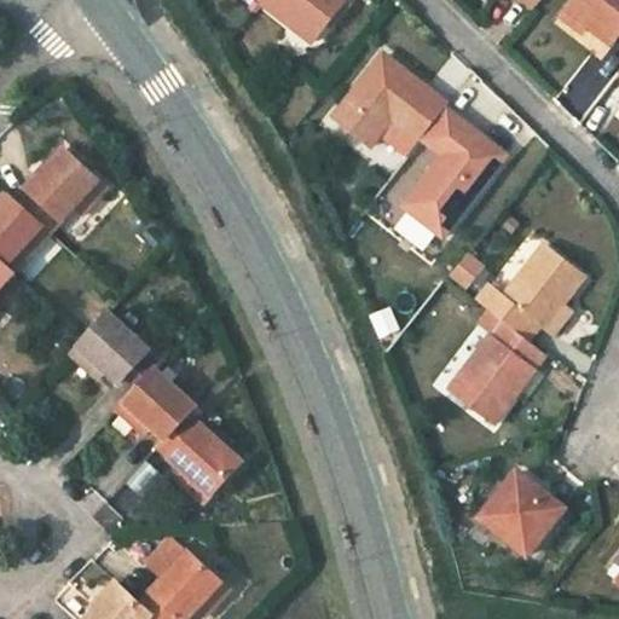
[(347,0),(262,0),(262,1),(316,42),(347,0)]
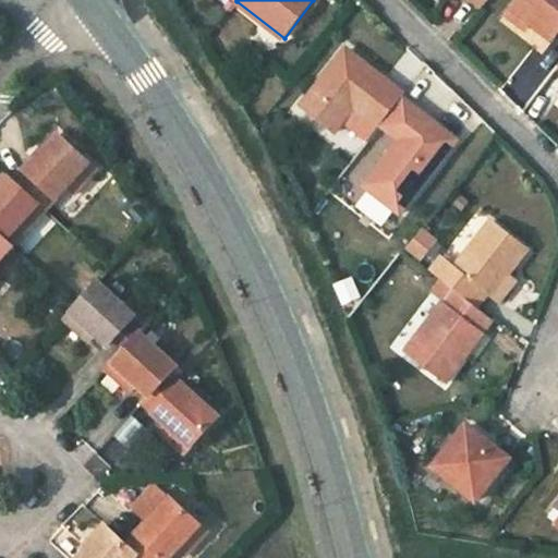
[(557,34),(557,0),(516,0),(511,7),(532,23),(553,40),(557,34)]
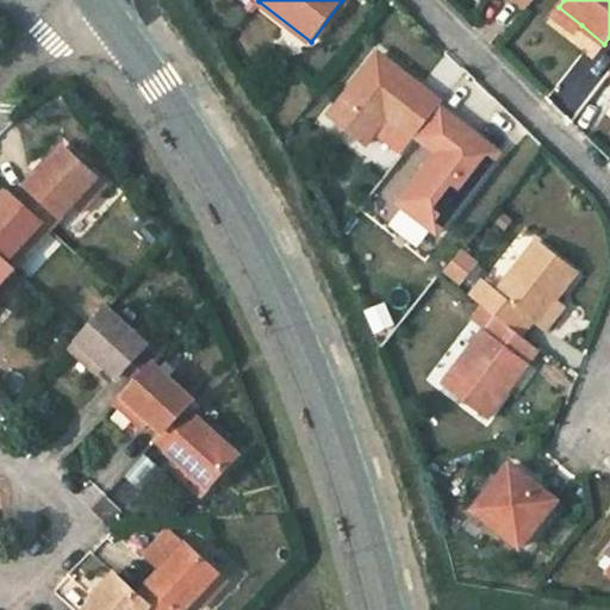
[(576,33),(582,25),(559,7),(553,16),(576,33)]
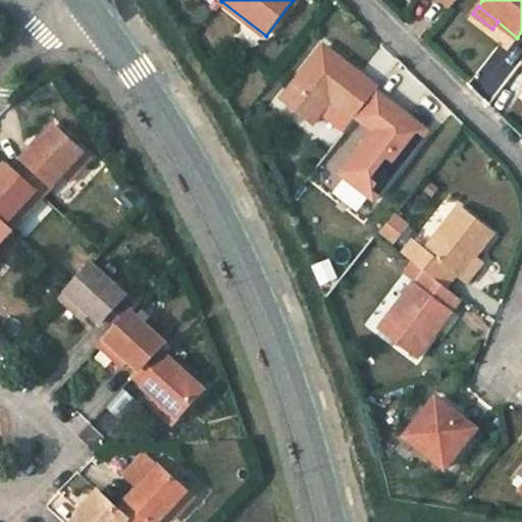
[(355,120),(365,106),(376,93),(378,90),(324,49),(286,98),(316,121),(331,101),(355,120)]
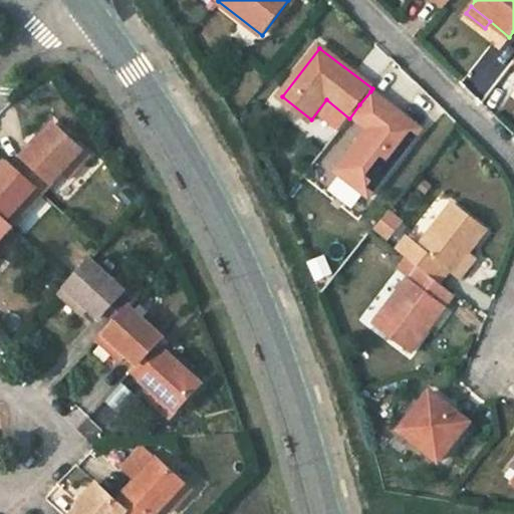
[(394,110),(370,91),(359,104),(383,124),(394,110)]
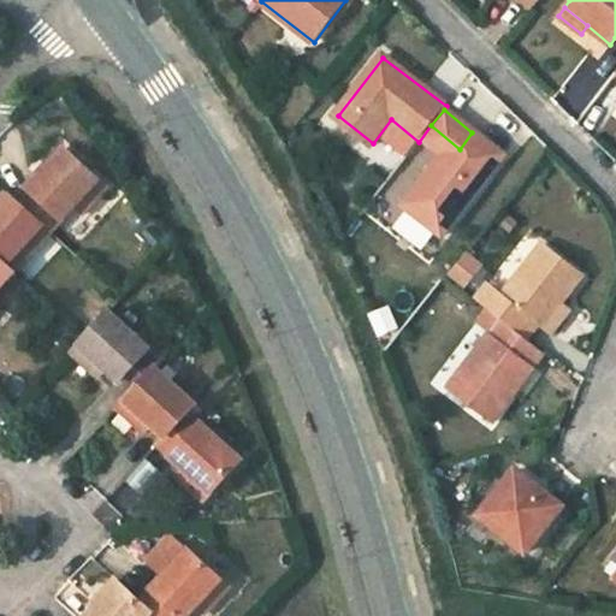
[(66,150),(18,203),(52,234),(75,208),(83,200),(90,206),(107,187),(66,150)]
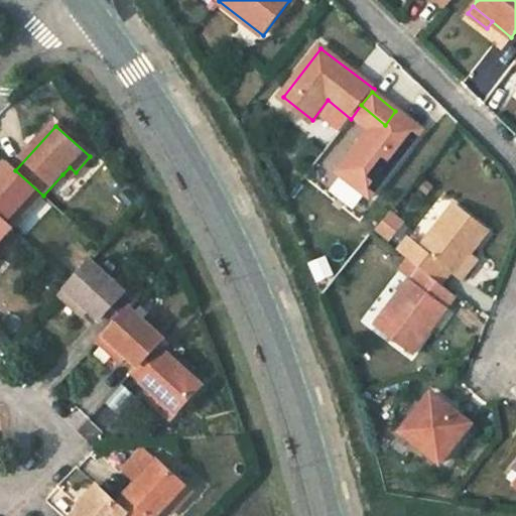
[(0,173),(0,218),(6,225),(17,213),(23,206),(29,211),(43,196),(15,170),(9,164),(0,173)]
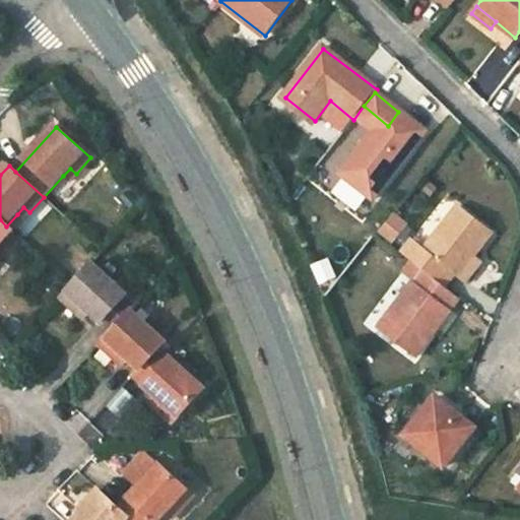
[(70,181),(76,174),(70,169),(63,176),(70,181)]
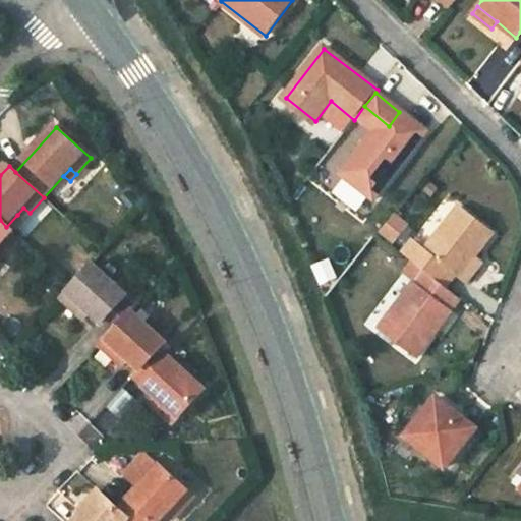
[(23,221),(30,213),(23,208),(17,215),(23,221)]
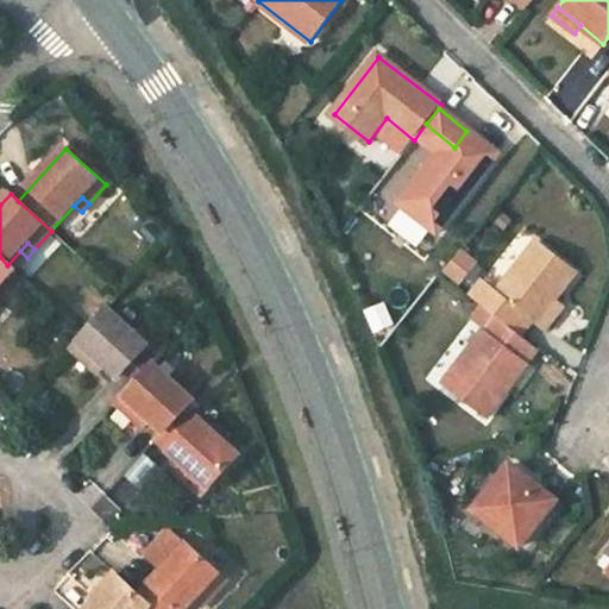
[(521,336),(534,319),(552,296),(557,300),(577,274),(538,243),(498,292),(485,280),(471,296),(484,306),(497,316),(521,336)]
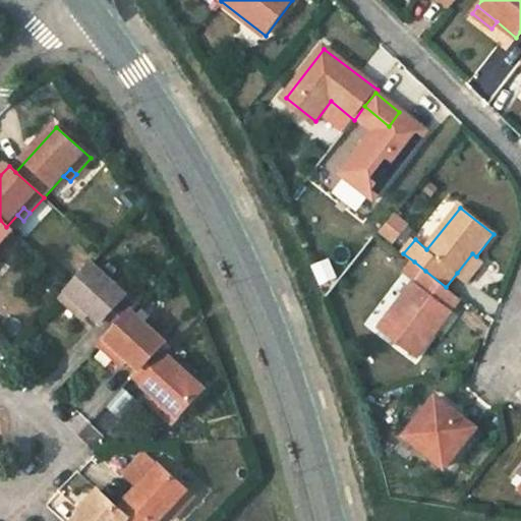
[(395,212),(381,233),(398,246),(413,225),(395,212)]
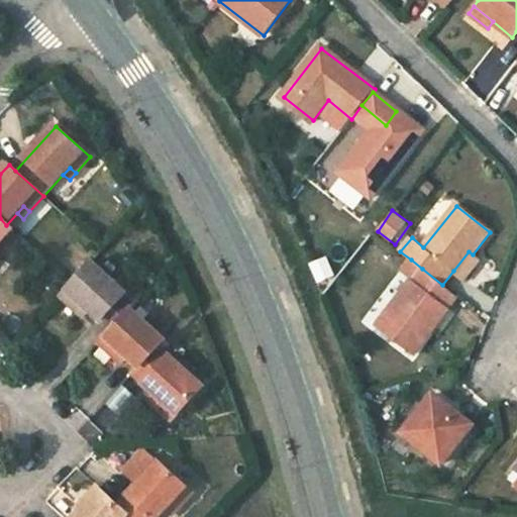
[(0,242),(12,230),(6,225),(0,218),(0,242)]
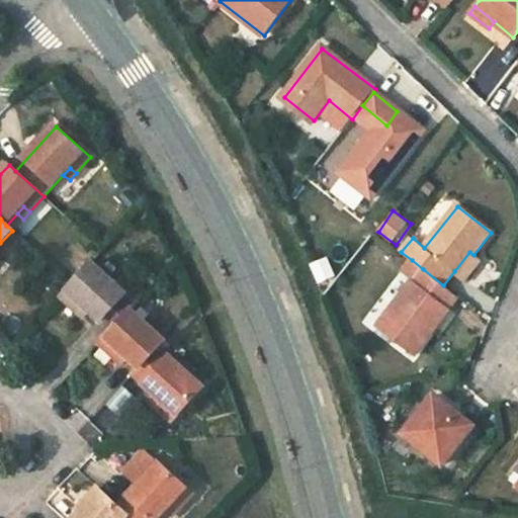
[(335,228),(326,232),(333,250),(342,247),(335,228)]
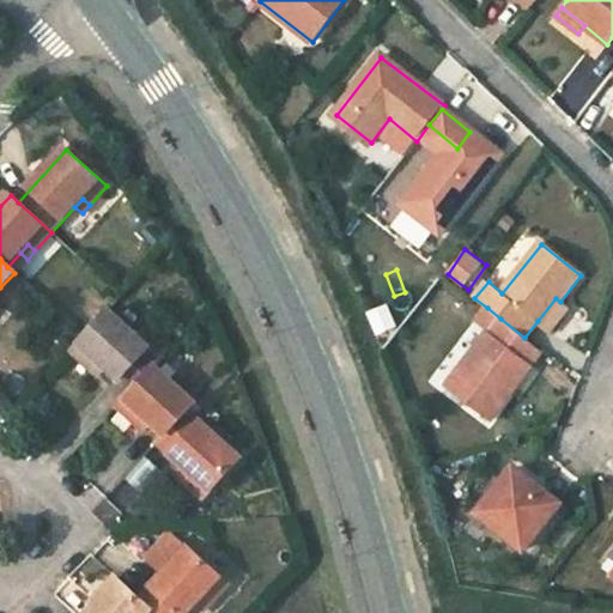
[(556,298),(538,321),(551,332),(569,309),(560,302),(556,298)]
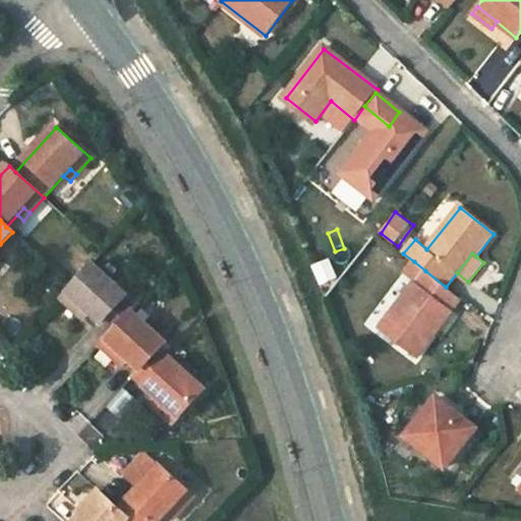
[(320,286),(338,278),(330,259),(311,267),(320,286)]
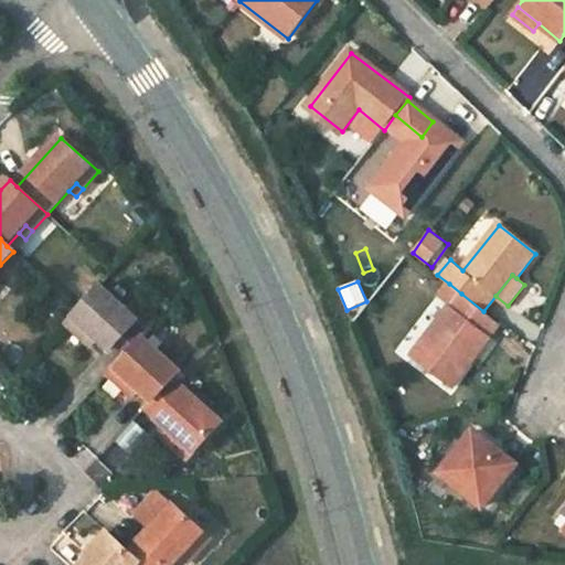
[(439,296),(451,306),(461,294),(449,284),(439,296)]
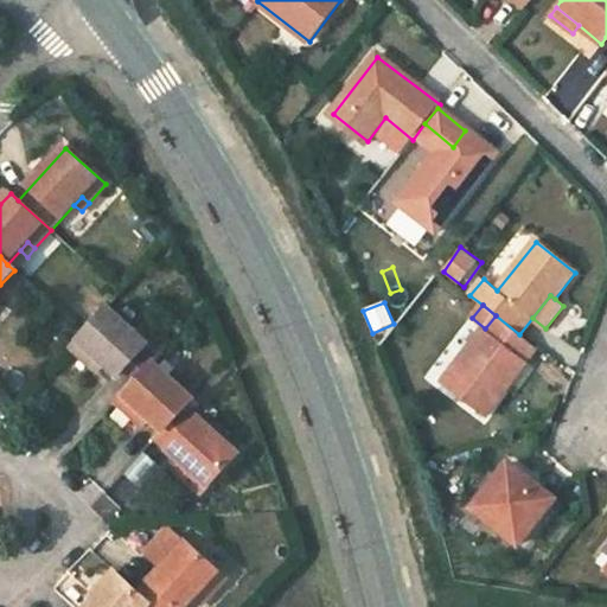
[(97,358),(106,365),(128,388),(152,362),(159,355),(108,308),(70,349),(90,365),(97,358)]
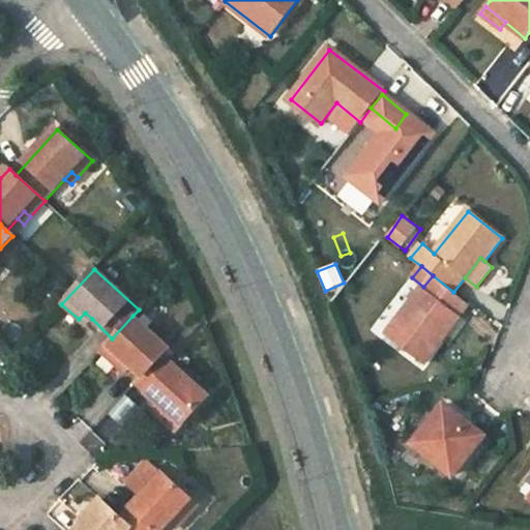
[(469,304),(453,292),(433,275),(423,287),(386,333),(423,363),(469,304)]
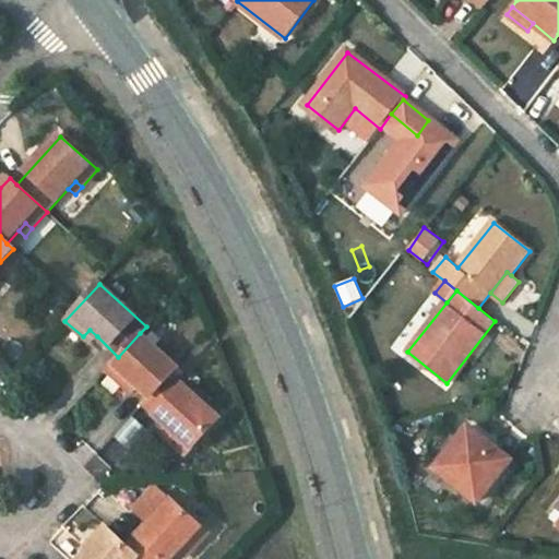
[(91,344),(97,336),(90,330),(83,336),(91,344)]
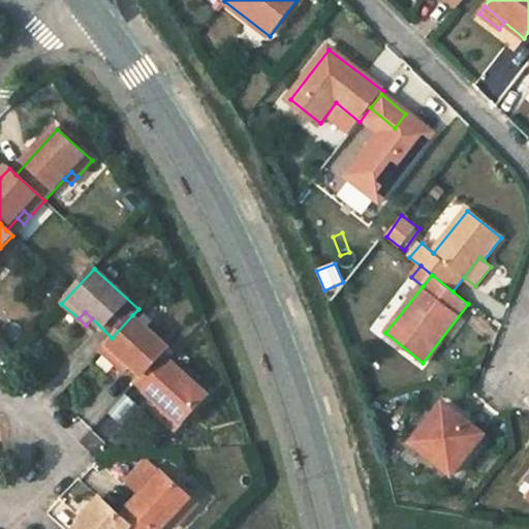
[(124,360),(131,366),(143,376),(162,354),(168,348),(132,315),(112,338),(100,351),(118,367),(124,360)]
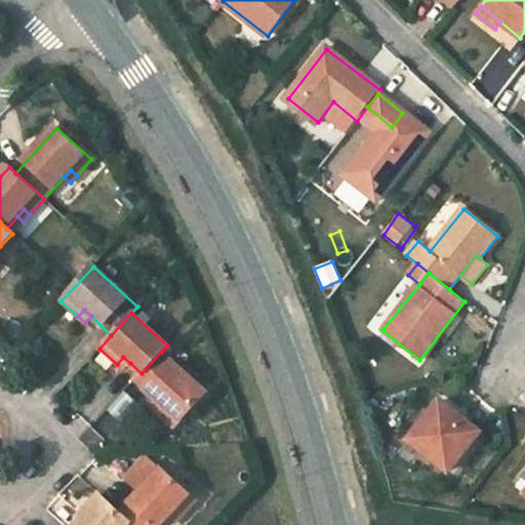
[(164,405),(158,412),(174,428),(205,393),(161,352),(142,373),(135,379),(156,399),(164,405)]
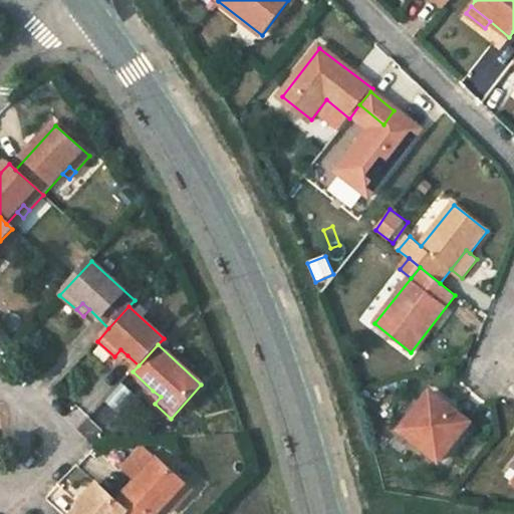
[(121,362),(127,355),(120,349),(114,356),(121,362)]
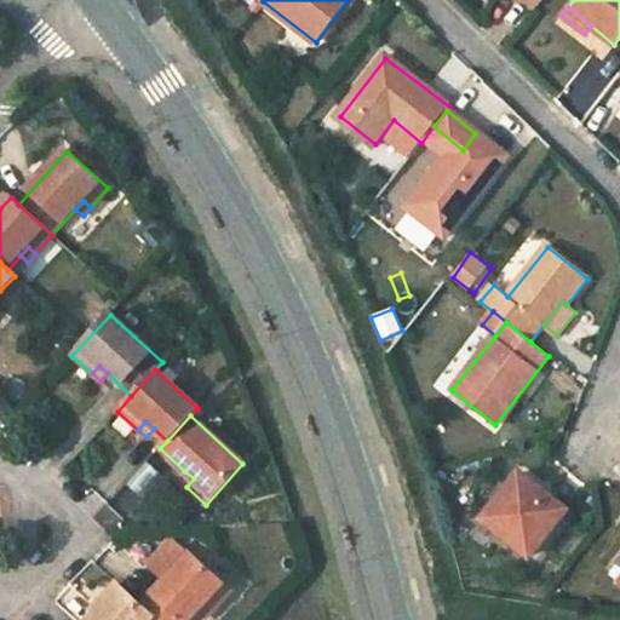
[(143,453),(97,497),(120,521),(166,477),(143,453)]
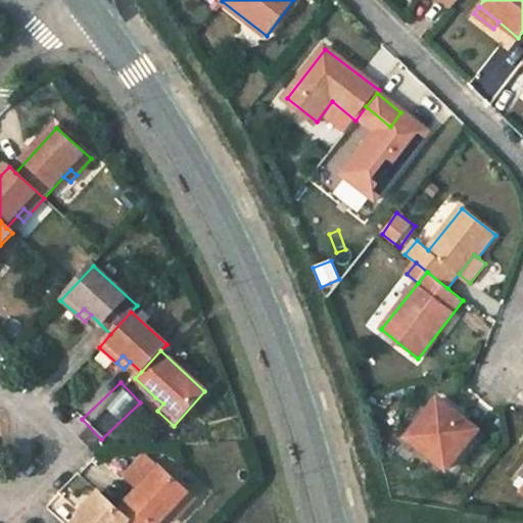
[(150,405),(157,411),(163,403),(155,397),(150,405)]
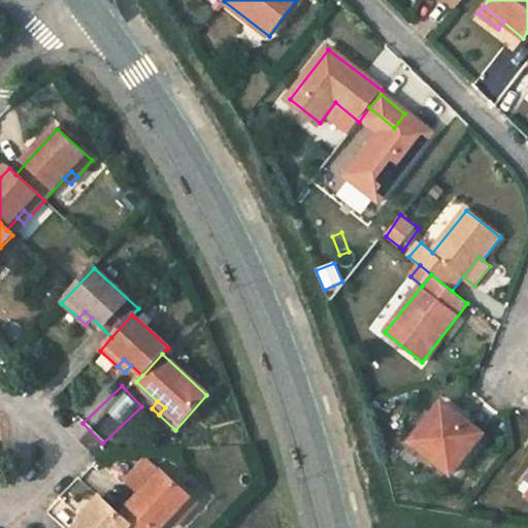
[(413,442),(451,473),(477,440),(454,421),(458,416),(442,403),(413,442)]
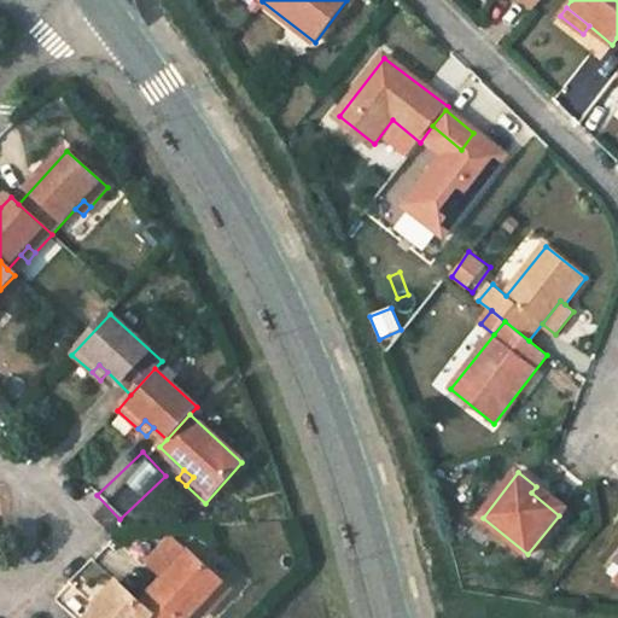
[(204,601),(213,608),(229,589),(188,552),(143,605),(156,617),(188,617),(197,610),(204,601)]
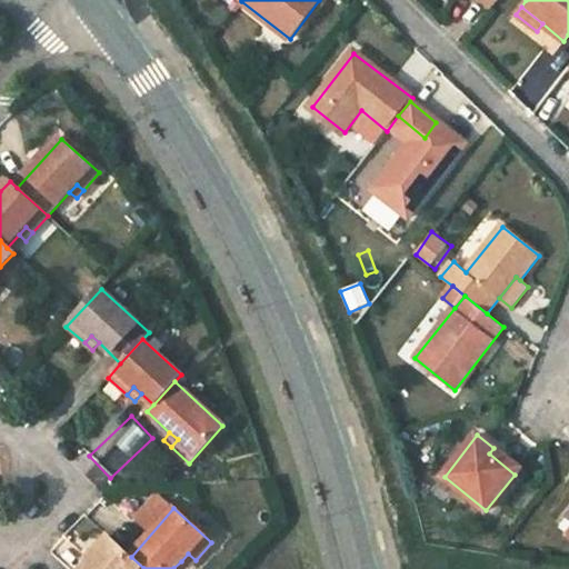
[(80,568),(143,568),(131,557),(110,537),(80,568)]
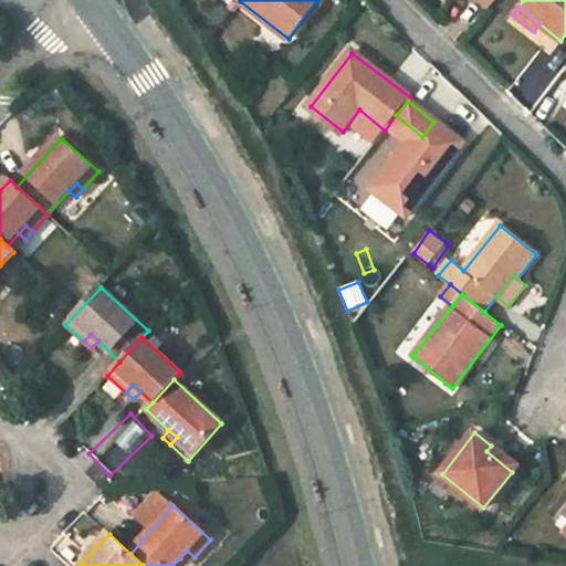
[(188,565),(195,557),(187,551),(180,558),(188,565)]
